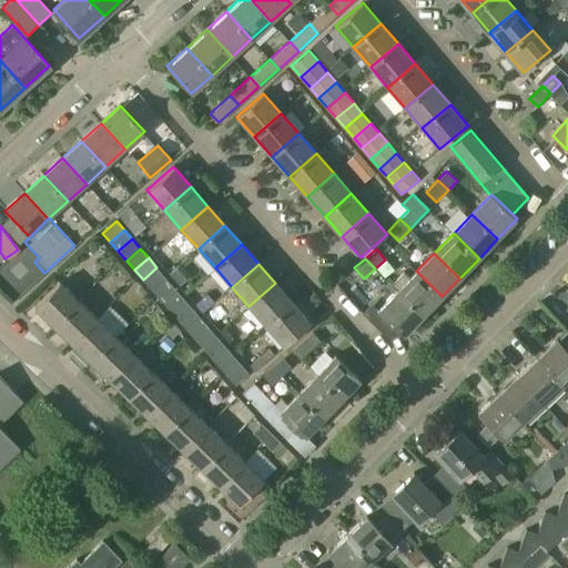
[(165,277),(156,267),(143,280),(152,290),(165,277)]
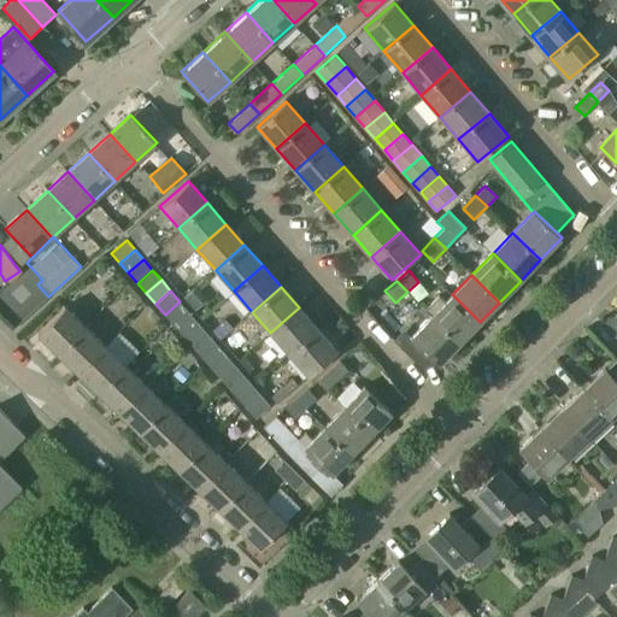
[(427,307),(434,315),(462,342),(480,322),(452,294),(445,301),(439,295),(427,307)]
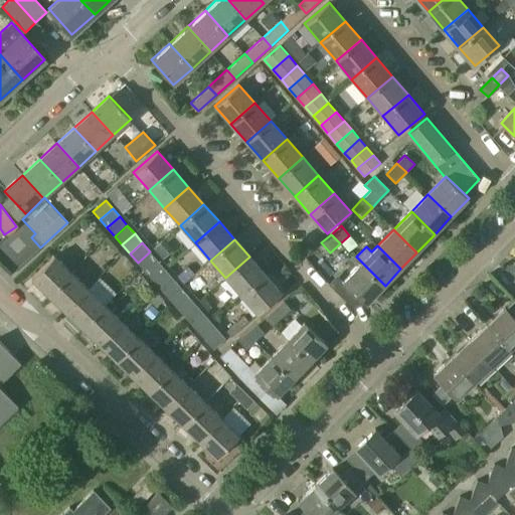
[(150,251),(138,263),(145,272),(158,261),(150,251)]
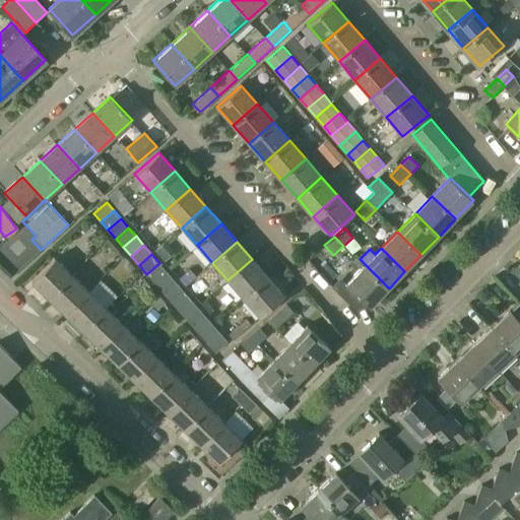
[(46,296),(68,272),(53,257),(30,280),(46,296)]
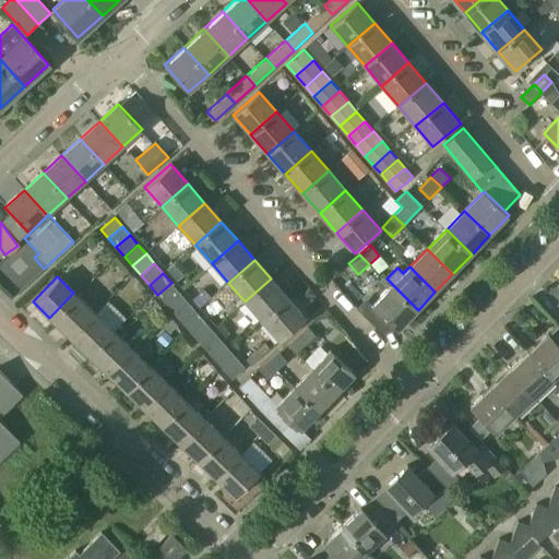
[(287,297),(271,278),(245,301),(262,320),(287,297)]
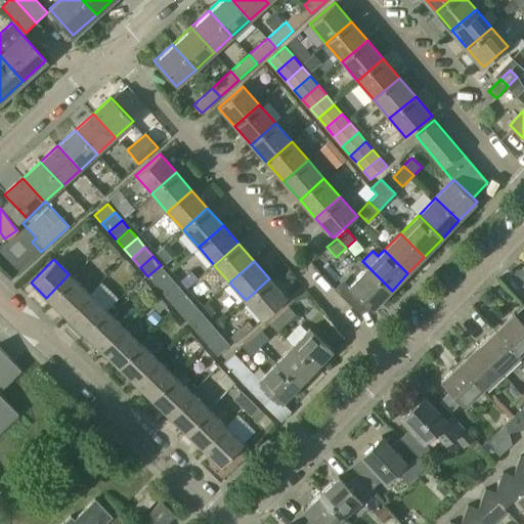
[(147,276),(156,285),(168,273),(161,265),(147,276)]
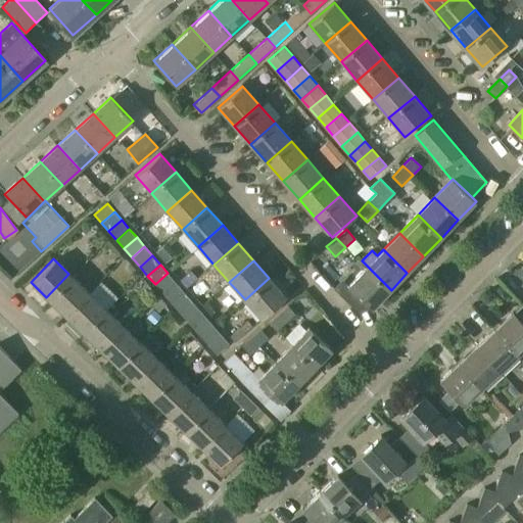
[(348,285),(369,304),(373,308),(391,290),(368,267),(348,285)]
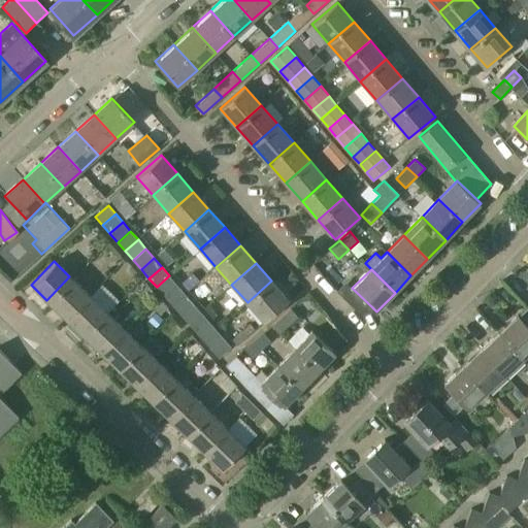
[(169,275),(157,287),(164,296),(177,285),(169,275)]
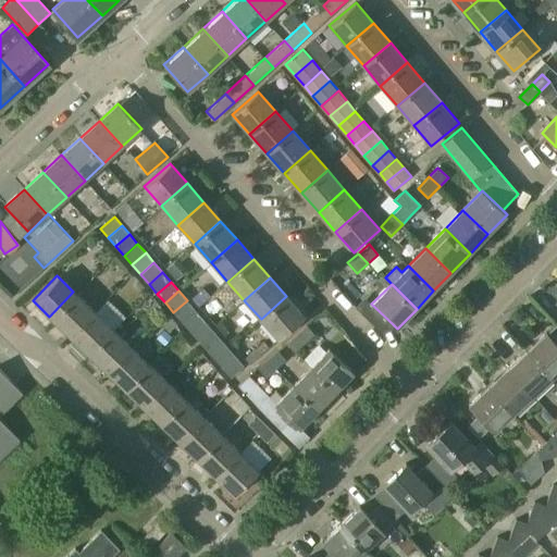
[(49,317),(66,333),(91,308),(73,292),(49,317)]
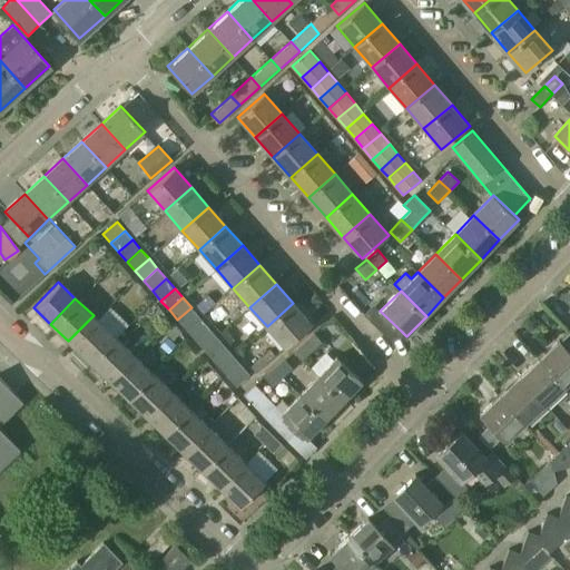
[(311,323),(293,303),(267,326),(284,346),(311,323)]
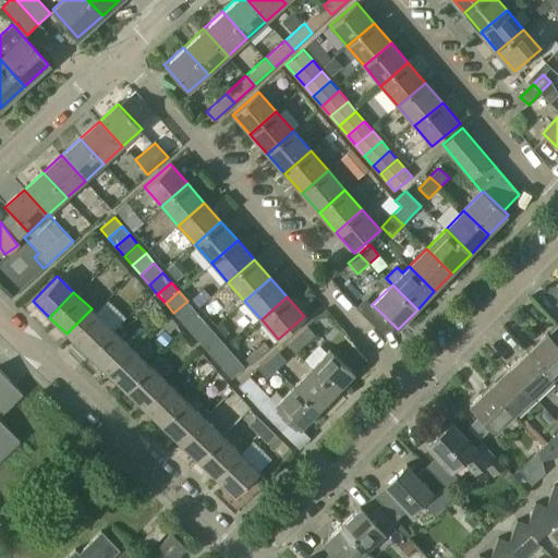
[(173,313),(182,323),(195,311),(187,301),(173,313)]
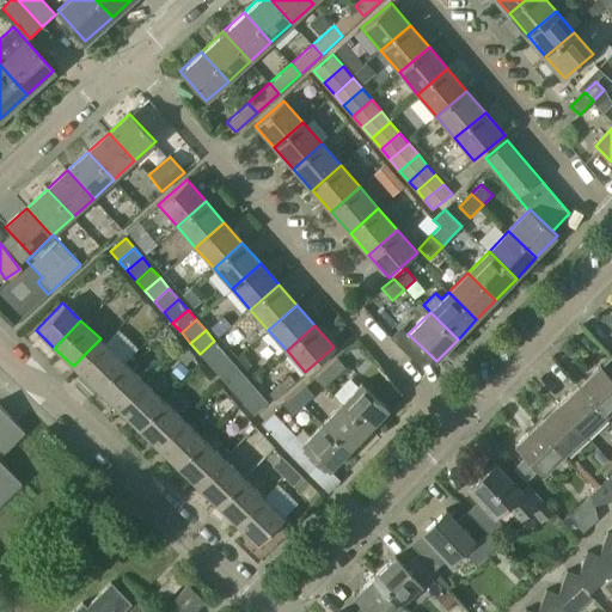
[(96,387),(122,360),(101,338),(73,366),(96,387)]
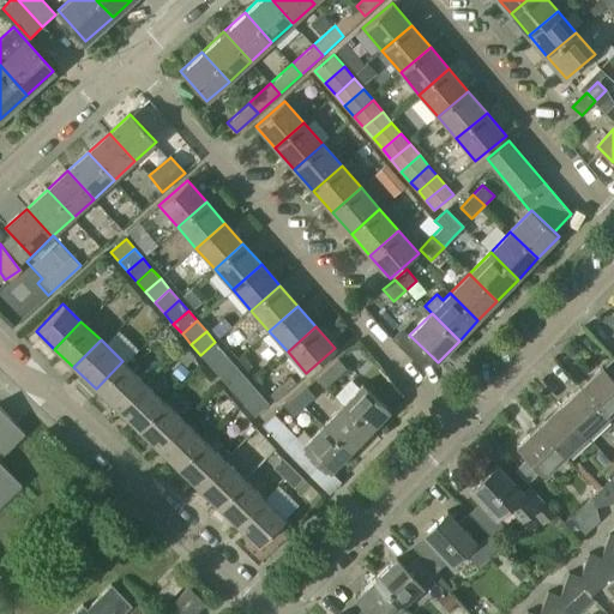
[(224,353),(215,342),(200,355),(210,365),(224,353)]
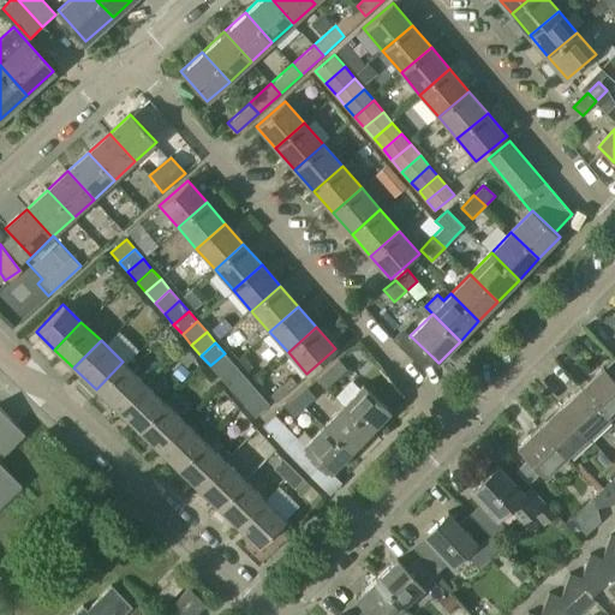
[(233,363),(225,353),(210,365),(219,376),(233,363)]
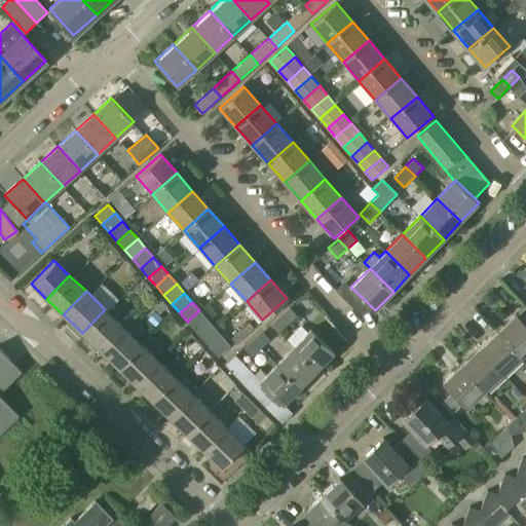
[(297,315),(289,307),(269,324),(277,333),(297,315)]
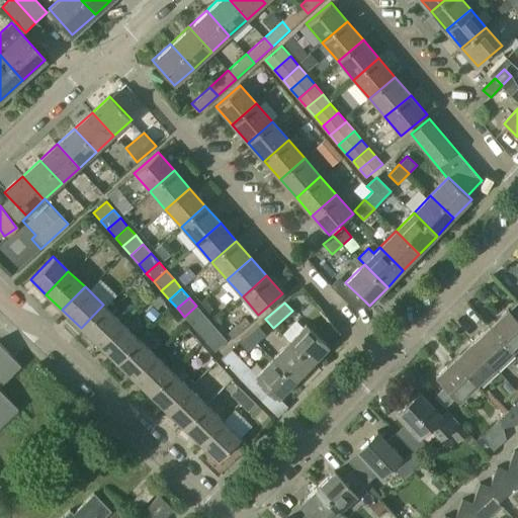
[(81,328),(99,345),(121,323),(103,305),(81,328)]
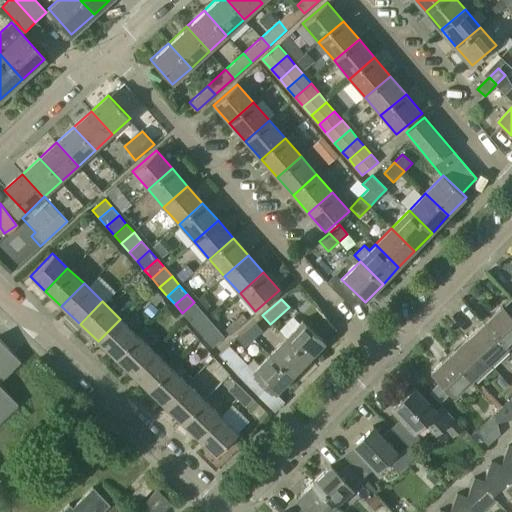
[(194,302),(182,313),(190,322),(202,311),(194,302)]
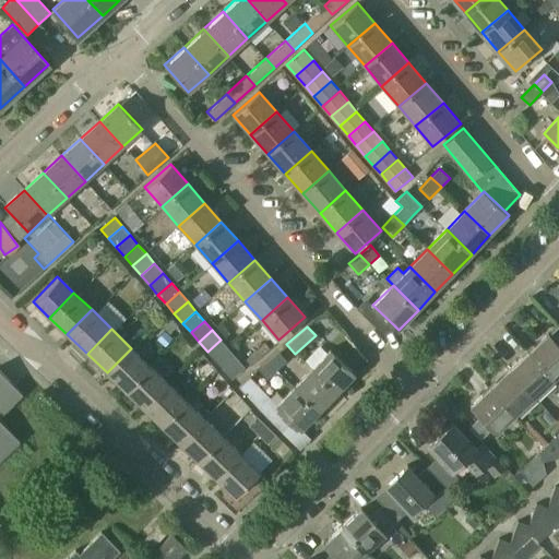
[(554,377),(558,371),(558,341),(549,332),(530,351),(554,377)]
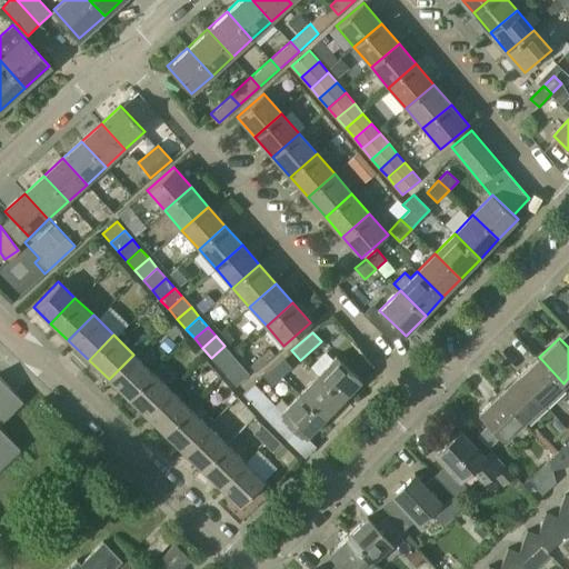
[(211,358),(219,368),(233,356),(225,346),(211,358)]
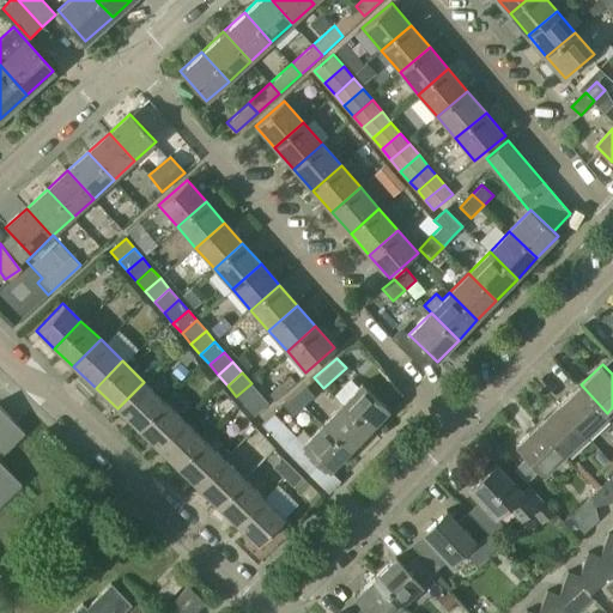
[(164,401),(144,382),(117,408),(138,429),(164,401)]
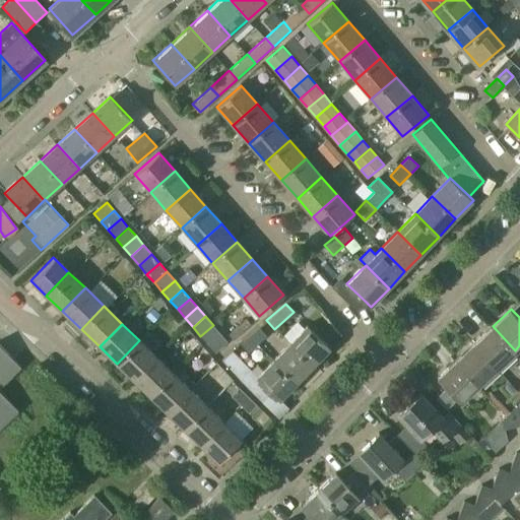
[(220,333),(213,325),(200,336),(208,344),(220,333)]
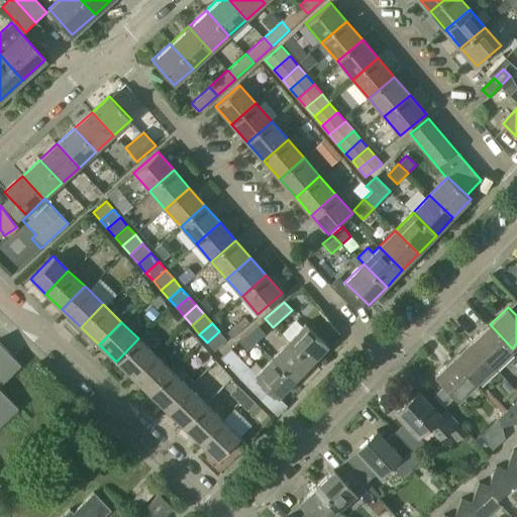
[(311,363),(327,345),(304,323),(288,339),(311,363)]
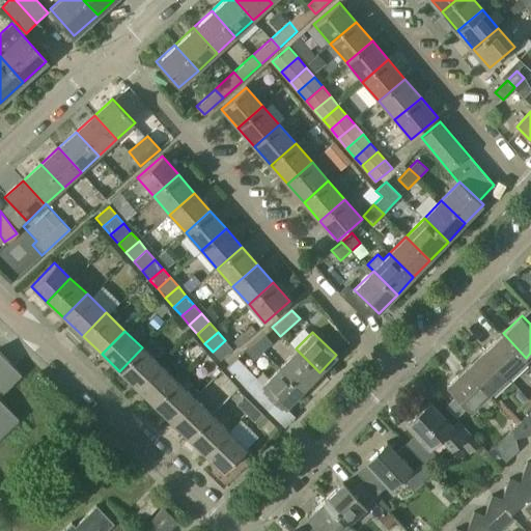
[(526,358),(503,333),(484,350),(508,374),(526,358)]
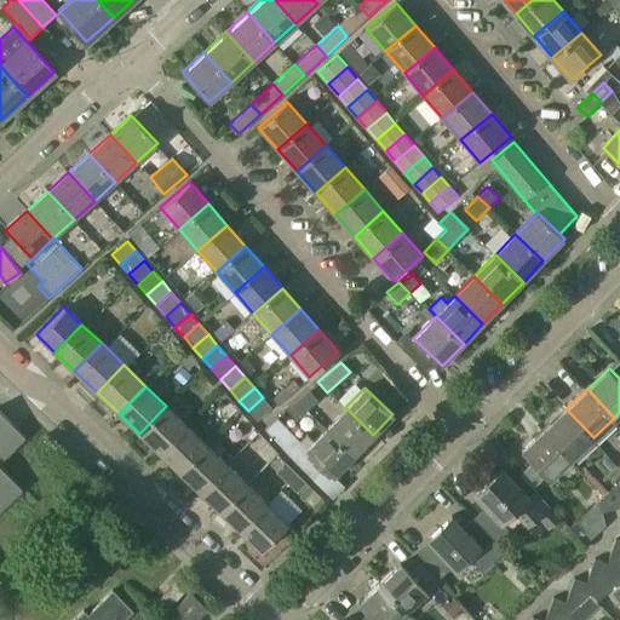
[(306,411),(319,401),(309,390),(297,400),(306,411)]
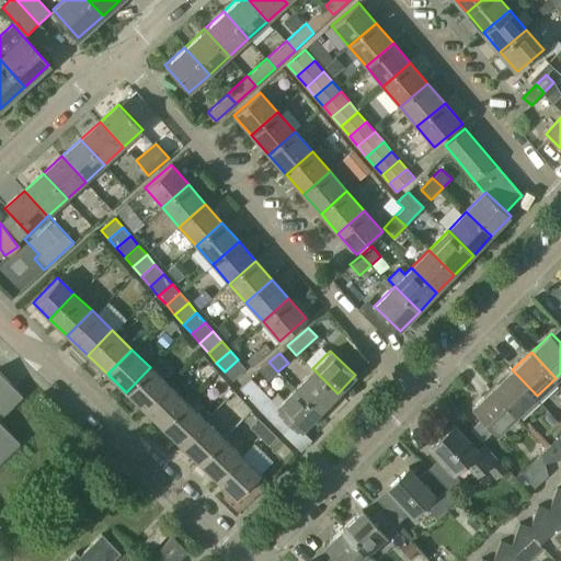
[(245,369),(238,359),(225,371),(232,381),(245,369)]
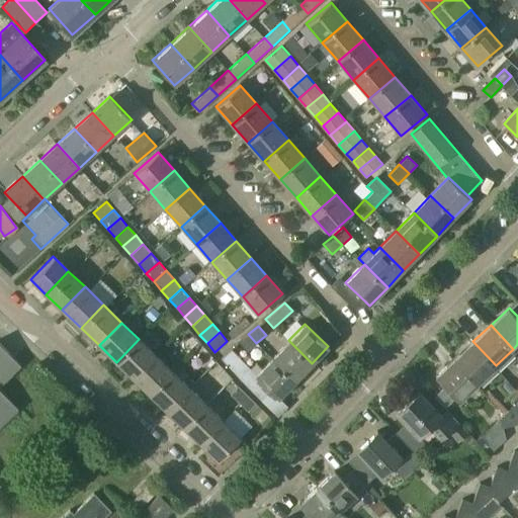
[(247,352),(256,343),(248,334),(239,343),(247,352)]
